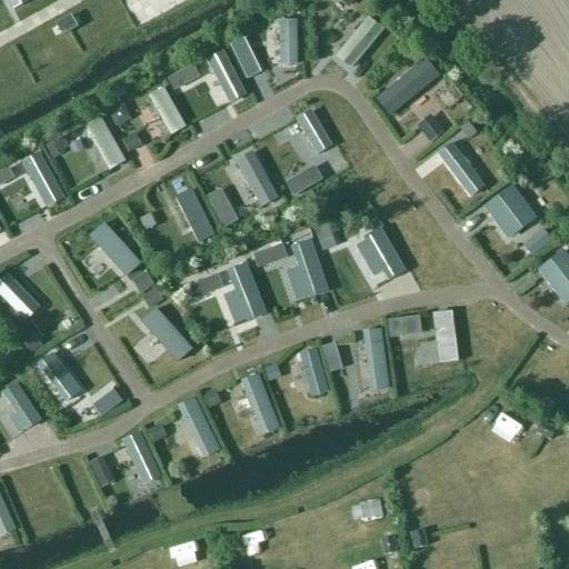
[(386,27),(360,7),(330,45),(356,65),(386,27)]
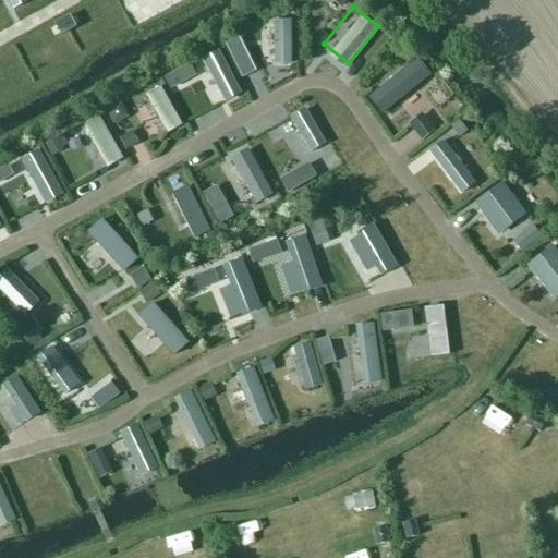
[(292,46),(293,15),(273,14),(271,45),(292,46)]
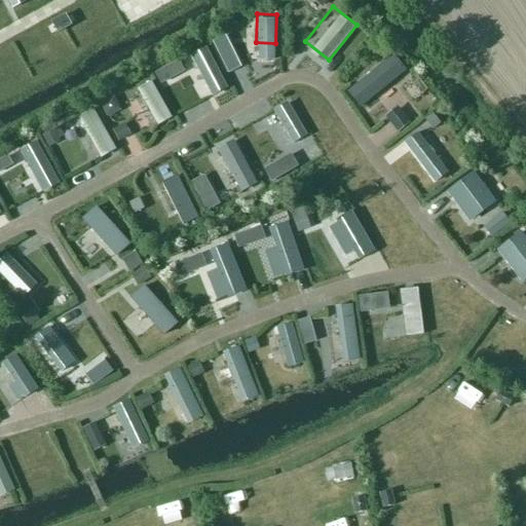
[(397,53),(345,86),(359,107),(410,74),(397,53)]
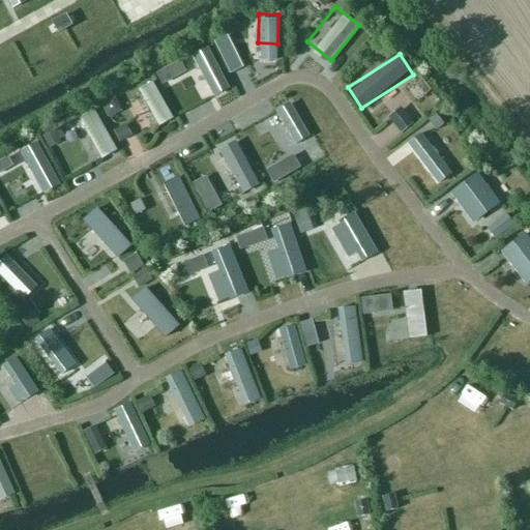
[(140,82),(156,125),(174,119),(157,76),(140,82)]
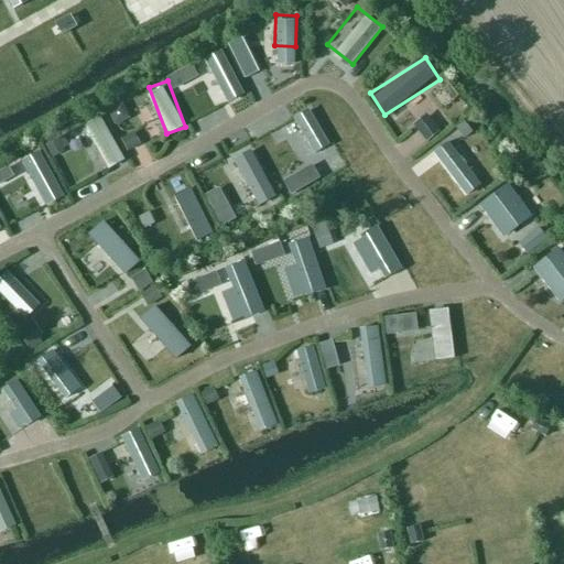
[(421,99),(411,105),(418,116),(411,120),(425,141),(442,131),(421,99)]
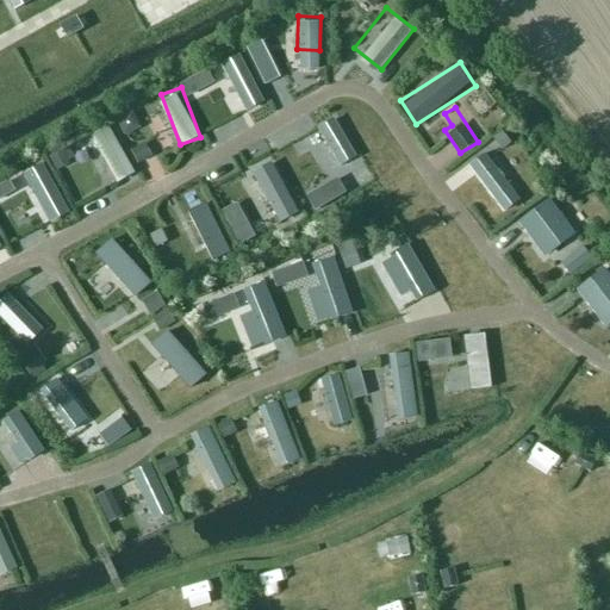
[(93,129),(113,182),(136,174),(114,120),(93,129)]
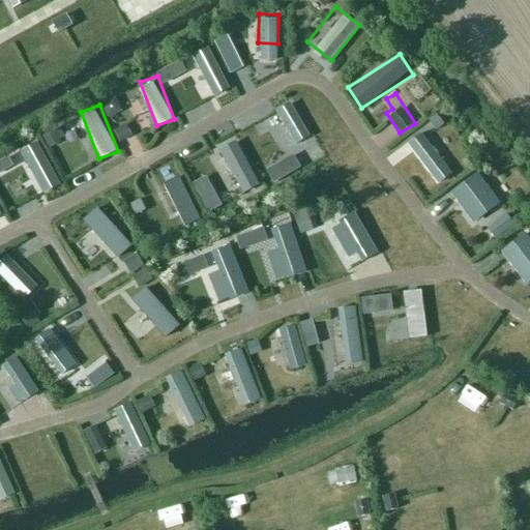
[(447,197),(470,230),(503,207),(479,174),(447,197)]
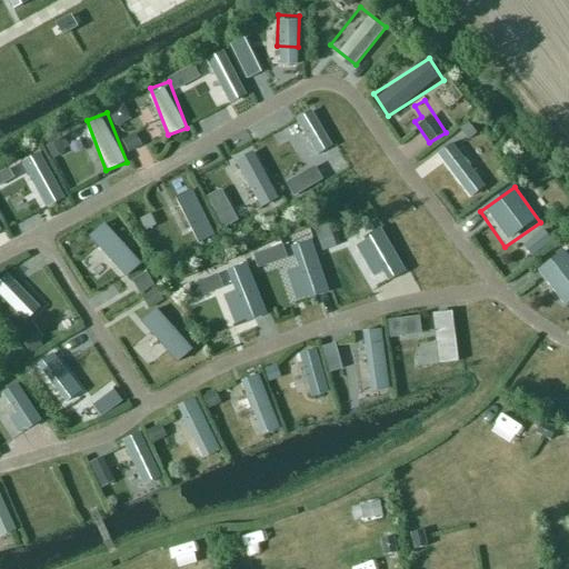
[(561,249),(542,227),(522,245),(541,267),(561,249)]
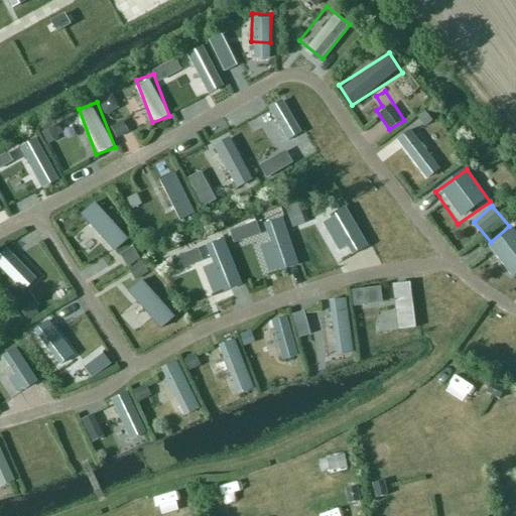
[(485,248),(512,278),(515,274),(515,234),(509,227),(485,248)]
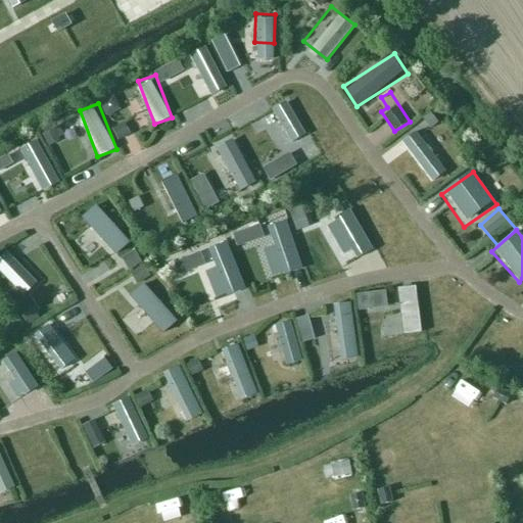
[(353,363),(352,304),(335,305),(337,364),(353,363)]
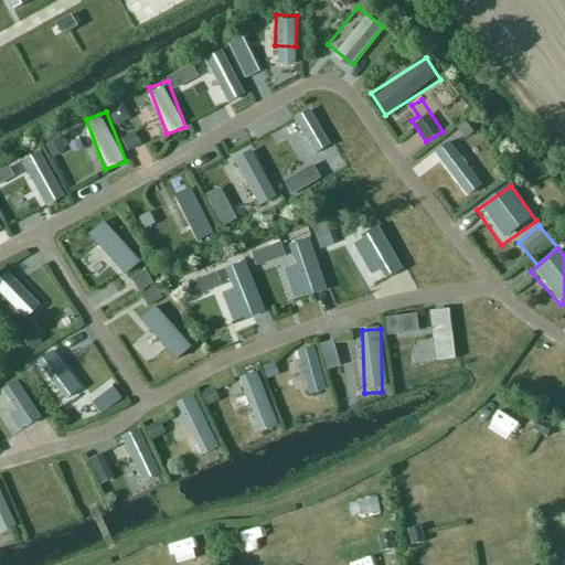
[(257,436),(277,429),(259,373),(240,380),(257,436)]
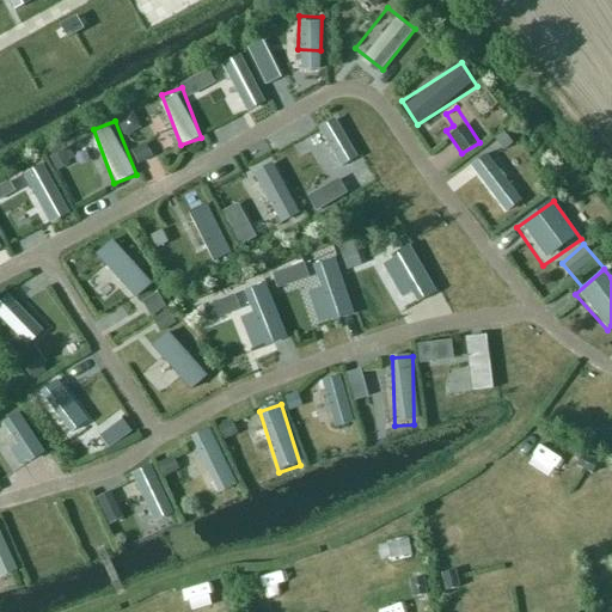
[(4,460),(13,476),(47,457),(20,411),(0,422),(0,426),(16,453),(4,460)]
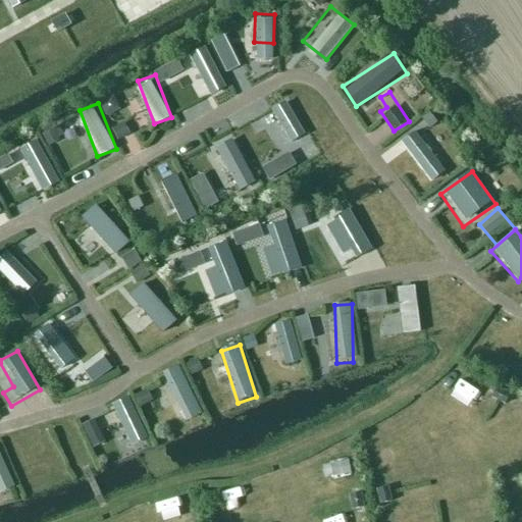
[(181,367),(162,375),(184,425),(203,417),(181,367)]
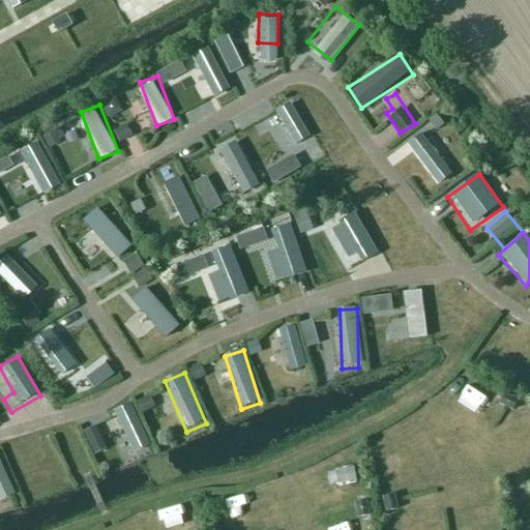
[(0,501),(12,498),(0,462),(0,501)]
